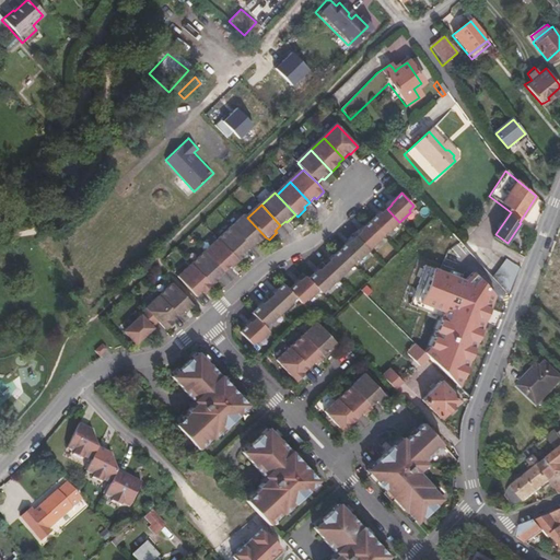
[(371,222),(383,235),(386,231),(388,233),(399,222),(387,209),(382,214),(381,213),(371,222)]
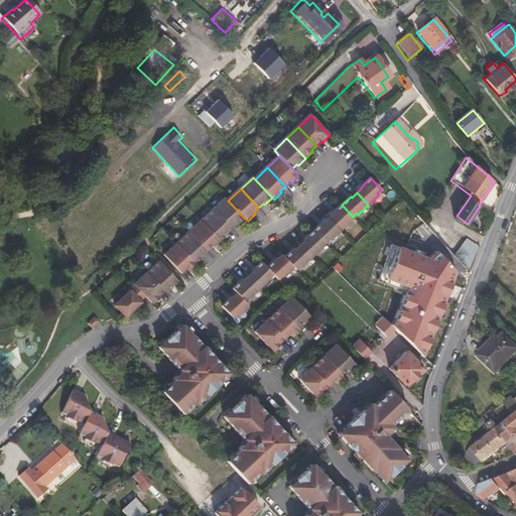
[(228,201),(227,199),(215,211),(232,229),(237,225),(238,226),(245,219),(228,201)]
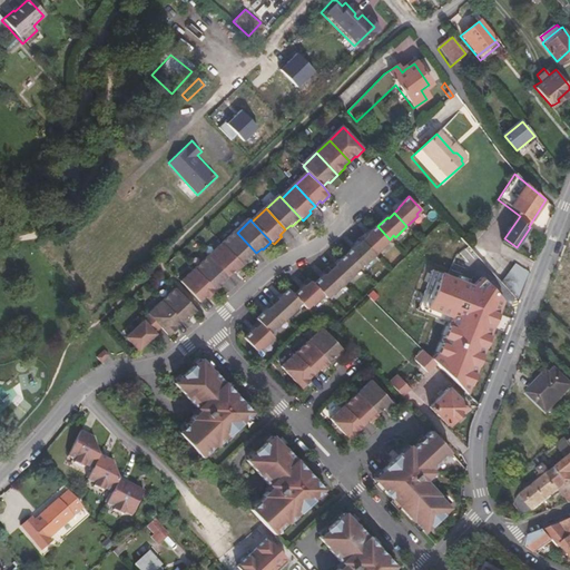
[(385,243),(390,239),(377,226),(367,236),(369,237),(363,243),(375,256),(387,245),(385,243)]
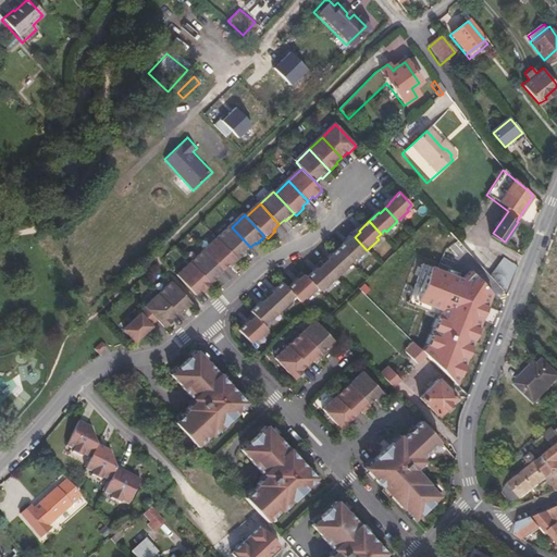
[(250,247),(232,227),(219,239),(239,261),(247,254),(246,252),(250,247)]
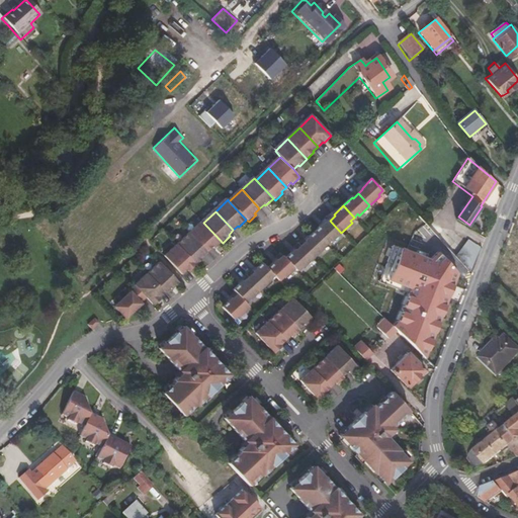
[(331,242),(341,233),(330,221),(325,225),(324,224),(315,233),(326,244),(330,241),(331,242)]
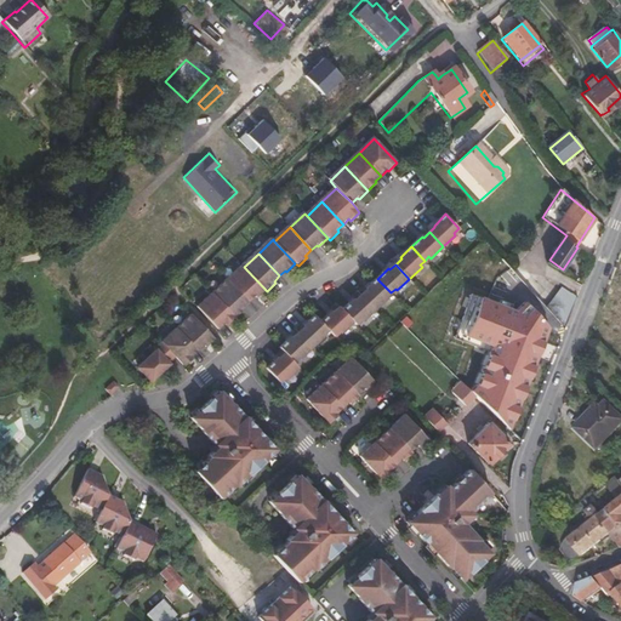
[(267,291),(244,267),(229,280),(250,303),(256,298),(257,300),(267,291)]
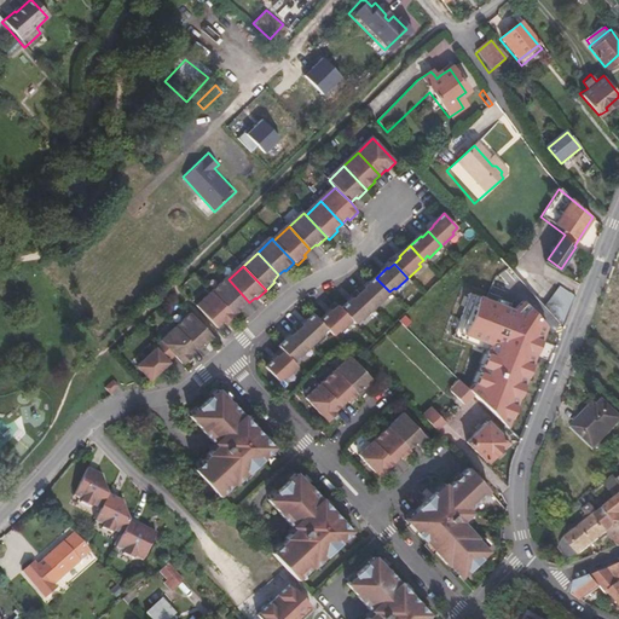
[(385,296),(389,291),(376,278),(365,288),(366,290),(360,295),(375,310),(387,298),(385,296)]
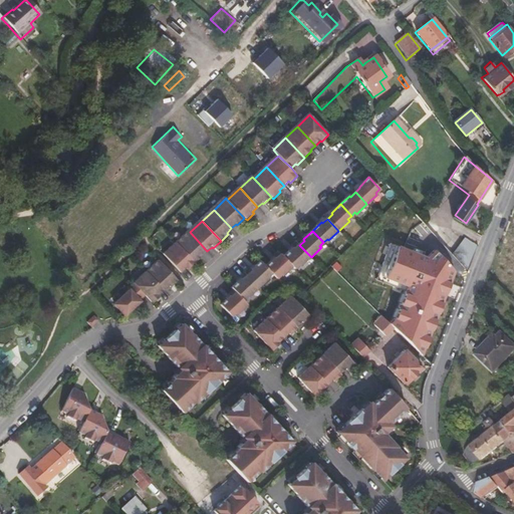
[(207,251),(190,232),(178,244),(197,264),(204,257),(202,256),(207,251)]
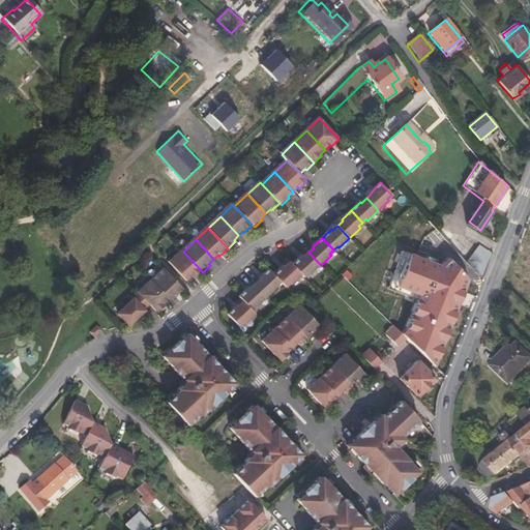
[(467,260),(483,277),(493,255),(481,243),(467,260)]
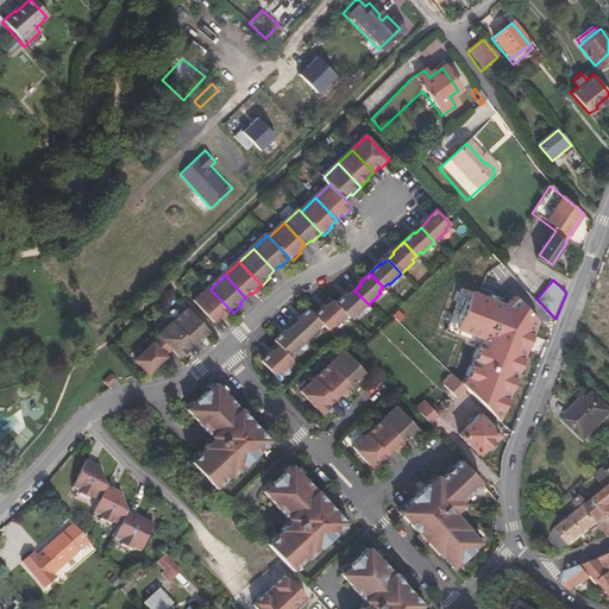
[(233,313),(211,289),(196,302),(217,325),(223,319),(225,320),(233,313)]
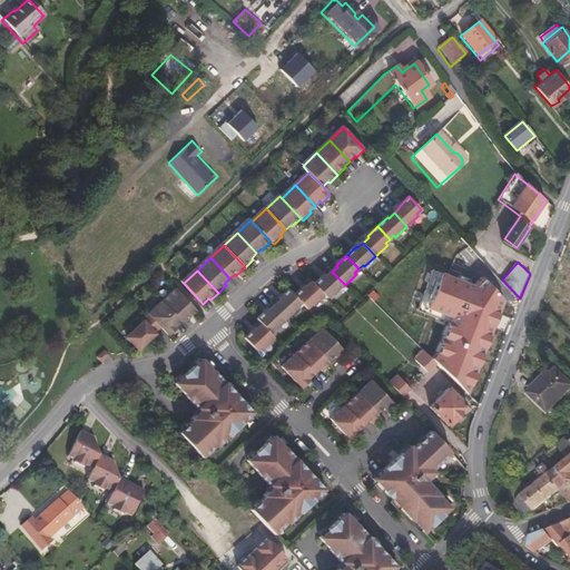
[(446,320),(433,360),(435,363),(469,394),(505,302),(480,276),(471,284),(432,271),(421,311),(446,320)]
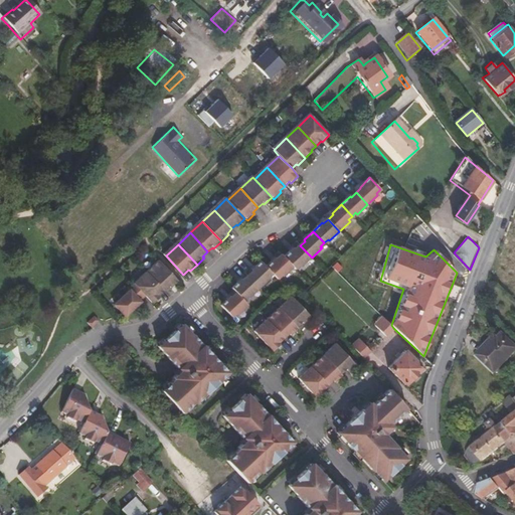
[(302,268),(312,258),(300,245),(295,250),(294,248),(285,258),(294,268),(296,270),(300,266),(302,268)]
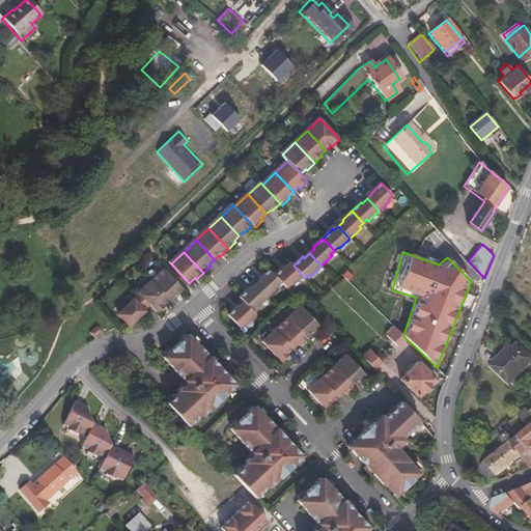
[(303,276),(294,266),(291,263),(286,269),(285,267),(275,276),(281,283),(286,288),(290,284),(292,285),(303,276)]
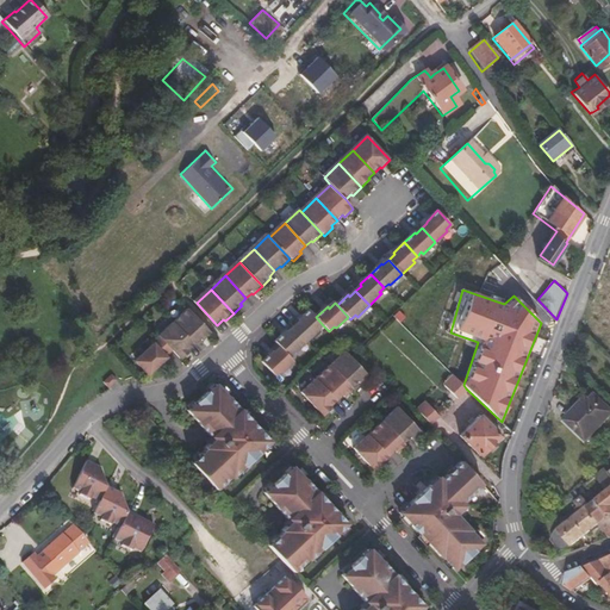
[(206,337),(210,332),(191,310),(175,324),(197,346),(200,342),(206,337)]
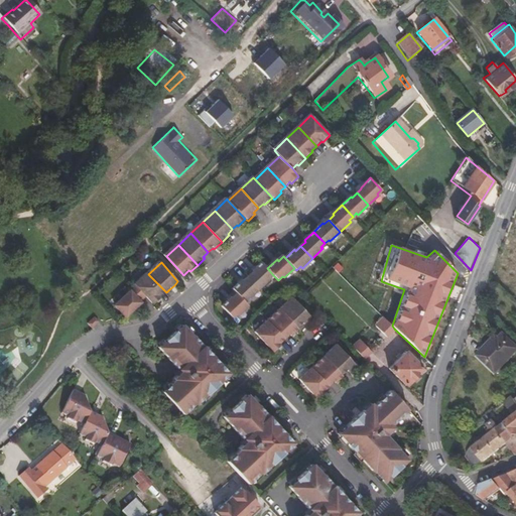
[(267,268),(262,263),(253,271),(254,273),(249,277),(261,289),(271,280),(269,278),(273,275),(267,268)]
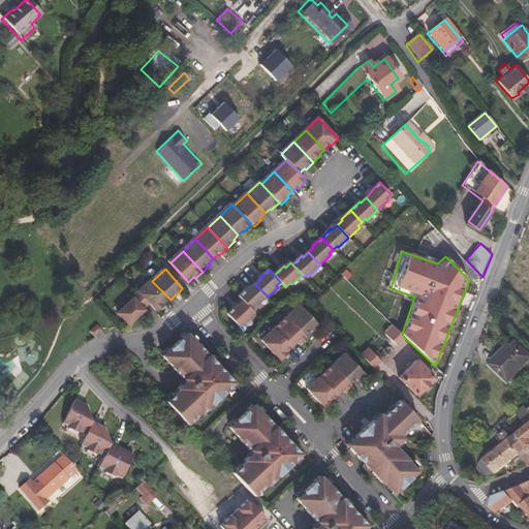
[(152,305),(159,313),(167,306),(165,304),(170,300),(152,281),(139,292),(152,305)]
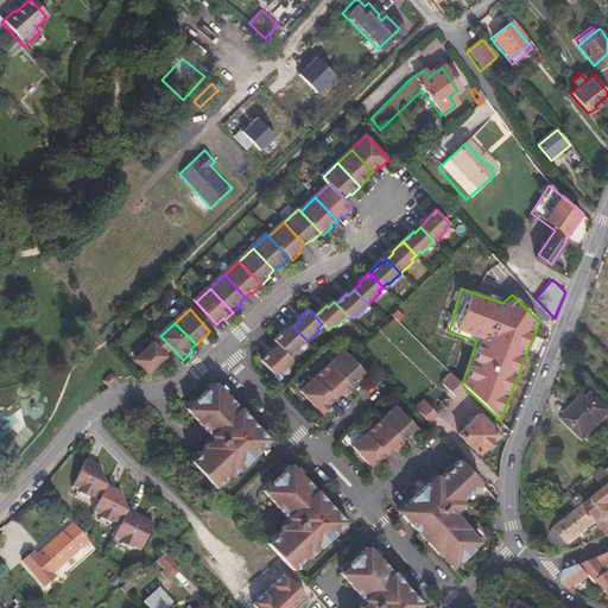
[(308,341),(293,327),(287,333),(286,331),(276,341),(282,347),(289,355),(293,350),(296,353),(308,341)]
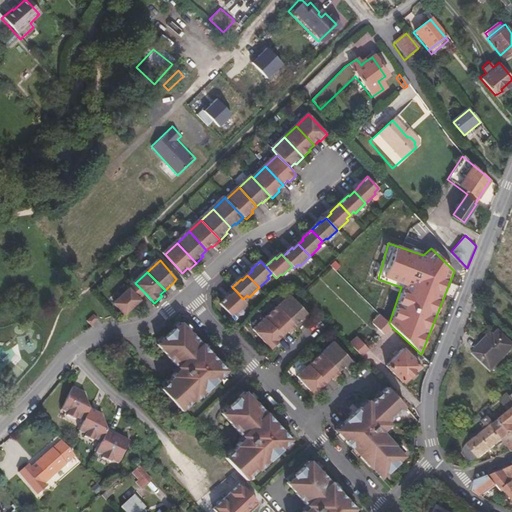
[(141,300),(147,295),(135,283),(128,288),(130,290),(115,304),(126,316),(142,302),(141,300)]
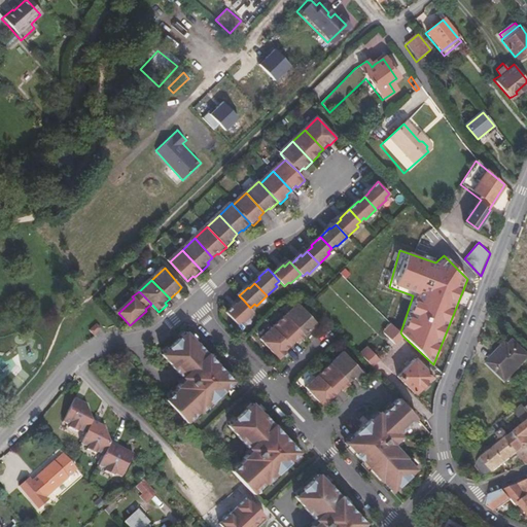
[(250,308),(244,301),(239,306),(237,305),(227,314),(239,325),(243,322),(245,323),(255,314),(250,308)]
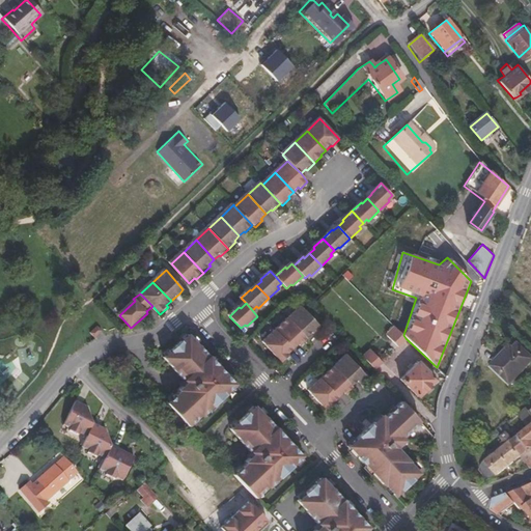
[(289,318),(307,337),(312,333),(313,334),(322,328),(302,307),(289,318)]
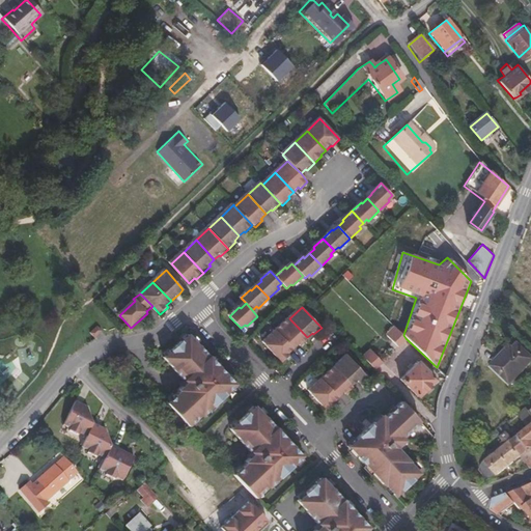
[(519,328),(526,322),(514,308),(508,314),(519,328)]
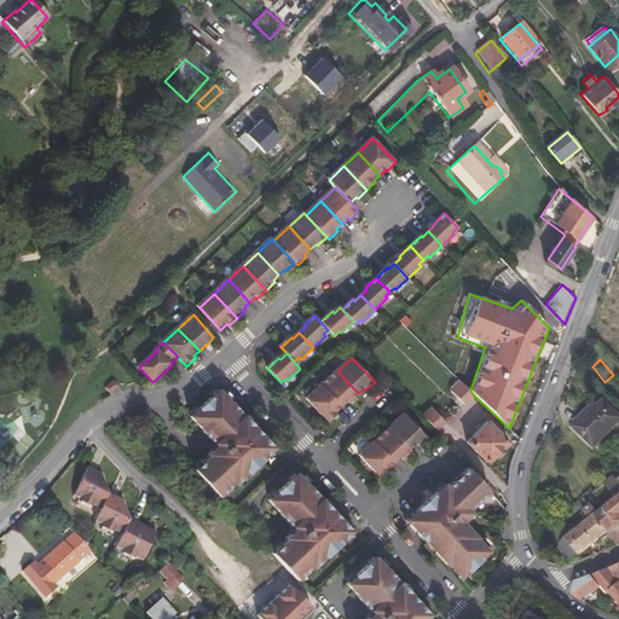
[(593,376),(578,360),(573,372),(584,383),(593,376)]
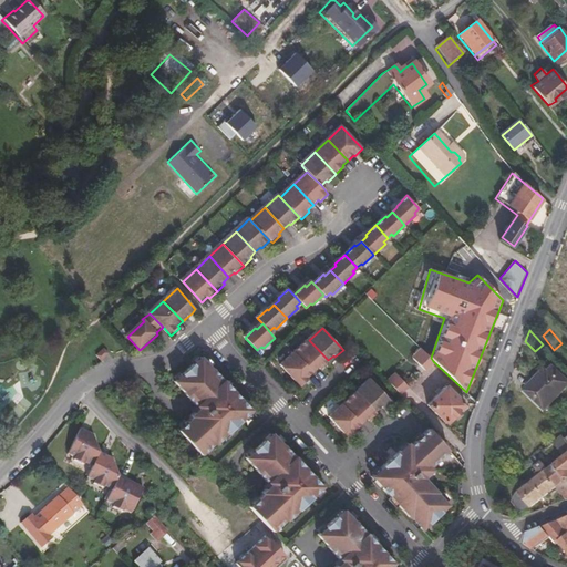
[(296,353),(315,373),(320,369),(321,370),(329,362),(328,360),(309,340),(296,353)]
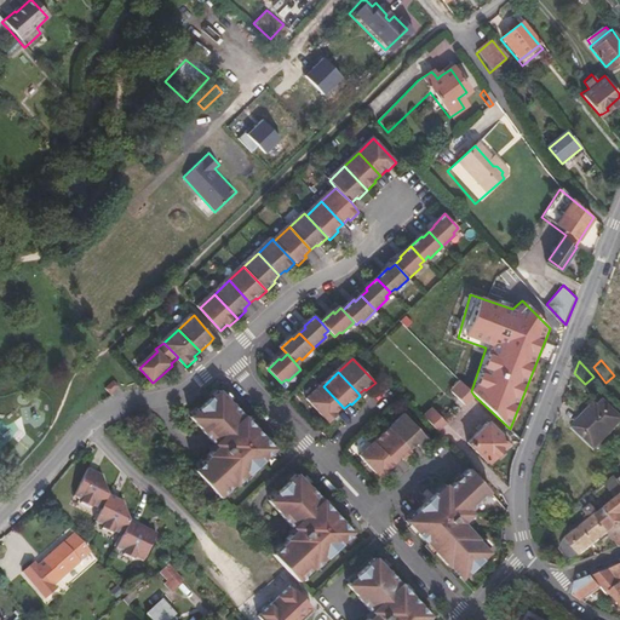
[(119,385),(115,380),(105,386),(109,391),(119,385)]
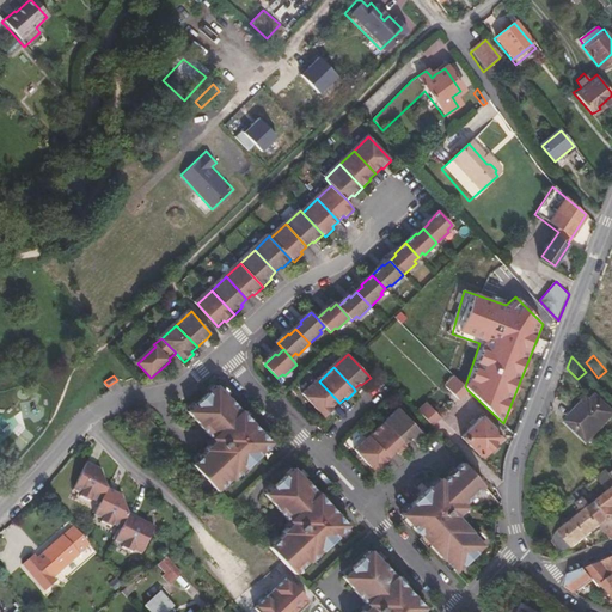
[(446,387),(452,393),(461,384),(456,378),(446,387)]
